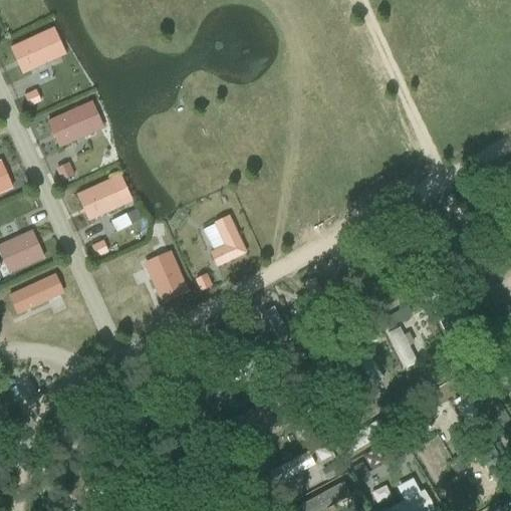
[(44,32),(12,46),(24,73),(56,59),(44,32)]
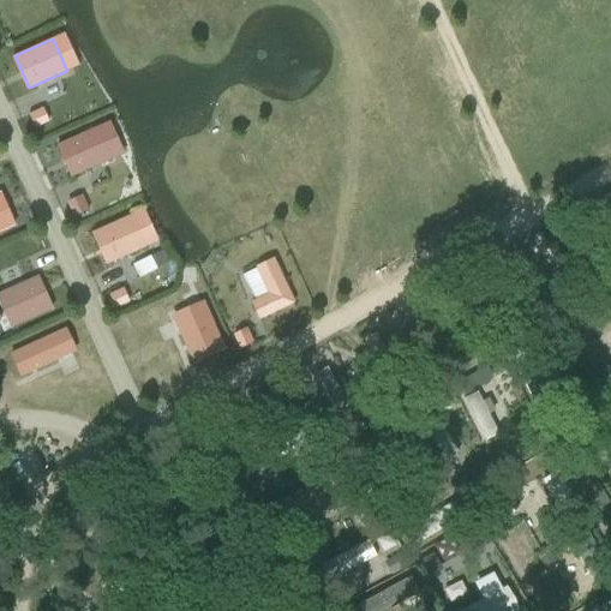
[(15,124),(33,121),(29,105),(12,107),(15,124)]
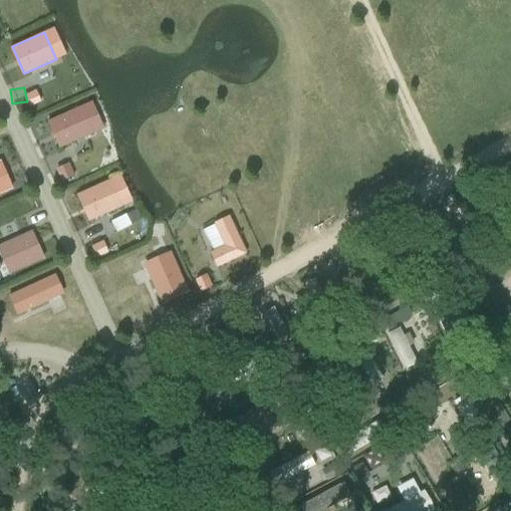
[(36,89),(26,93),(31,105),(41,100),(36,89)]
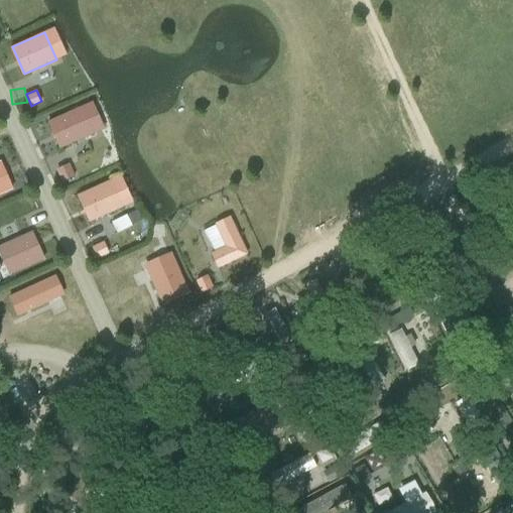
[(95,132),(84,105),(50,119),(62,146),(95,132)]
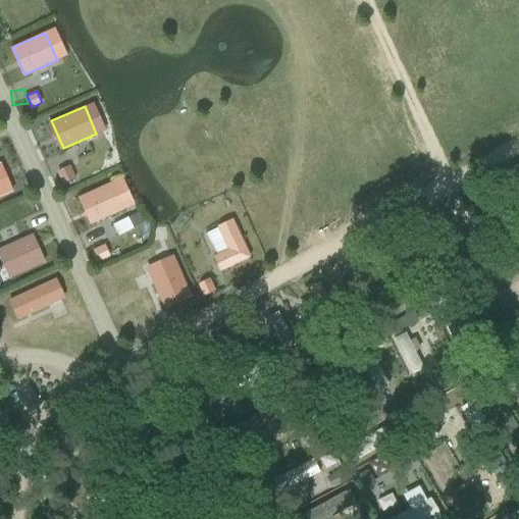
[(1,162),(0,162),(0,195),(13,190),(1,162)]
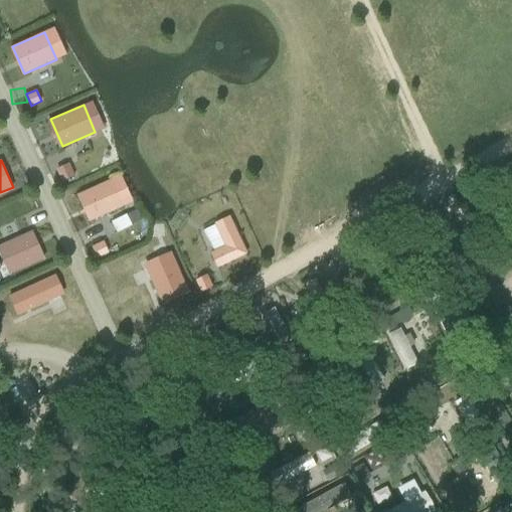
[(69,163),(57,168),(62,179),(74,174),(69,163)]
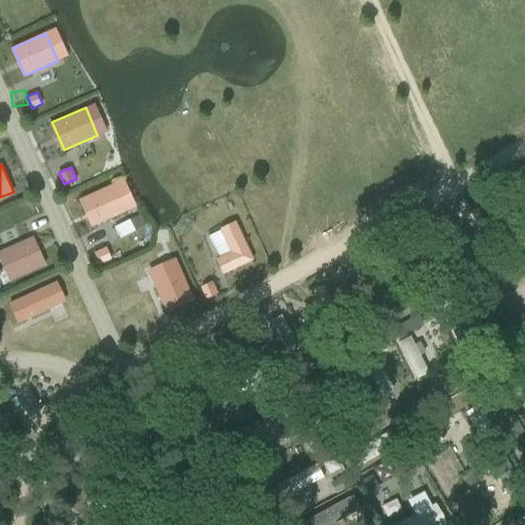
[(116,182),(83,197),(94,224),(128,209),(116,182)]
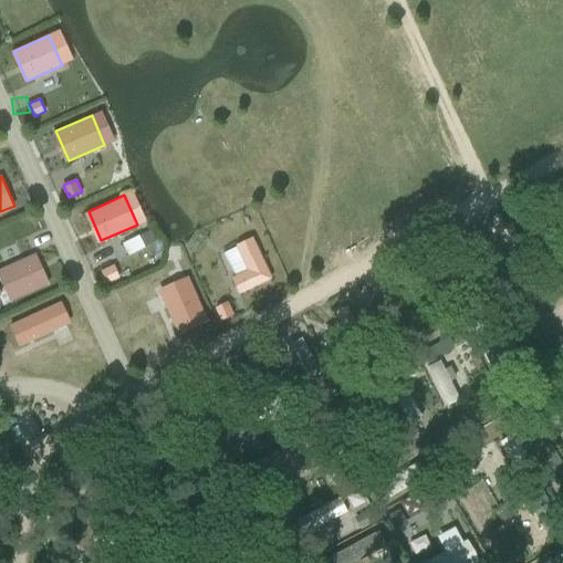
[(273,277),(253,236),(237,243),(249,269),(233,275),(242,292),(273,277)]
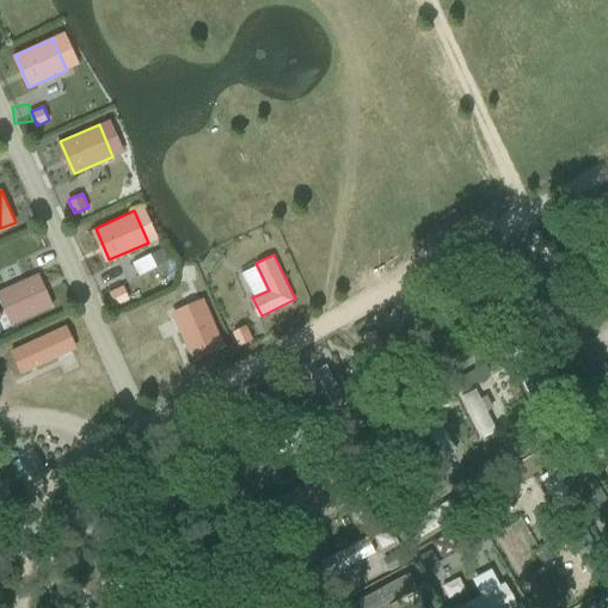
[(53,305),(37,272),(0,289),(0,290),(14,323),(53,305)]
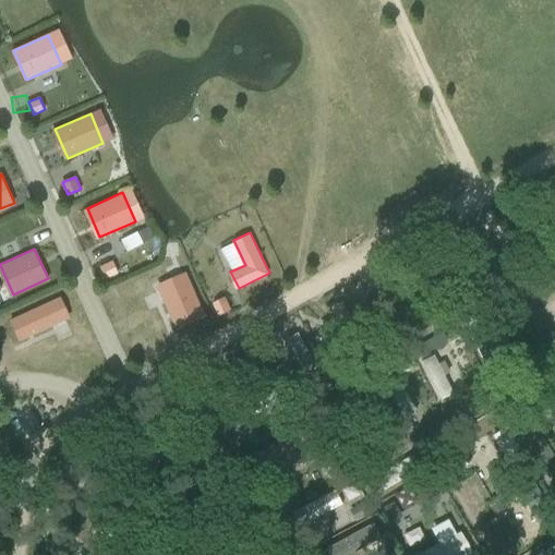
[(113,261),(100,266),(106,278),(119,273),(113,261)]
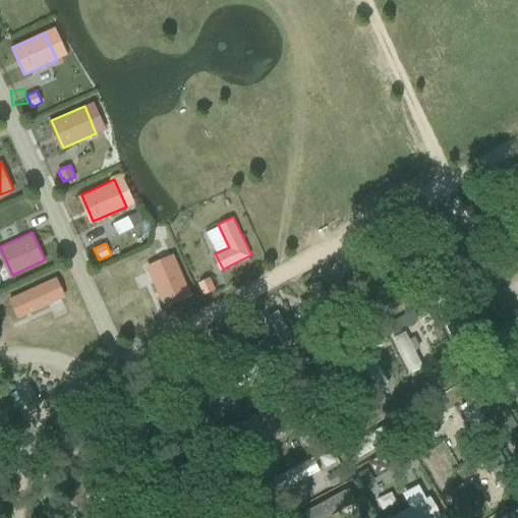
[(488,245),(480,249),(485,262),(495,257),(488,245)]
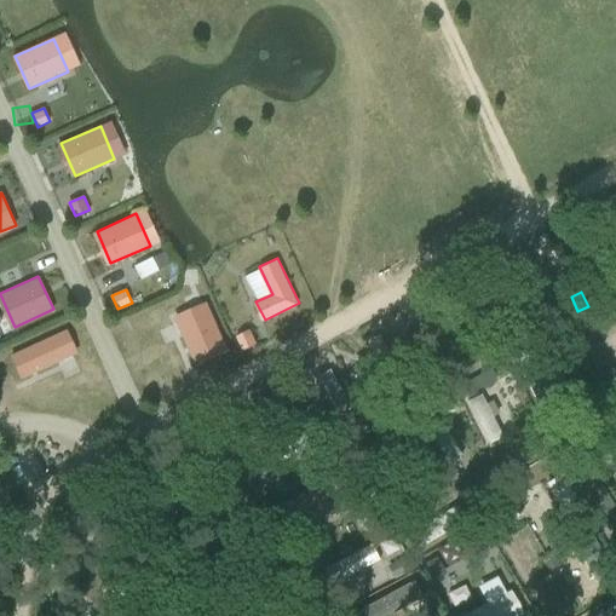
[(251,329),(237,337),(243,350),(257,343),(251,329)]
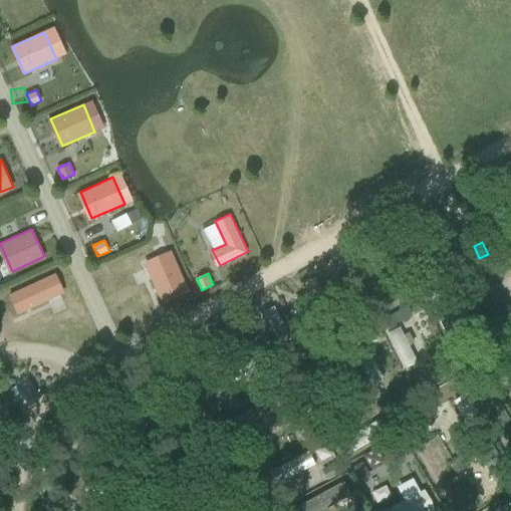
[(367,298),(360,301),(363,309),(370,306),(367,298)]
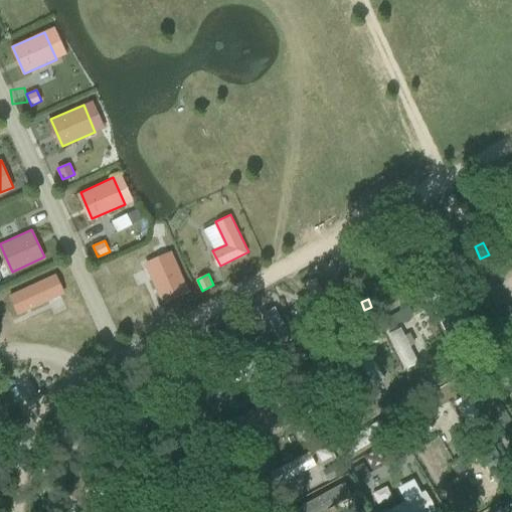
[(409,304),(395,311),(399,320),(407,320),(409,319),(414,313),(409,304)]
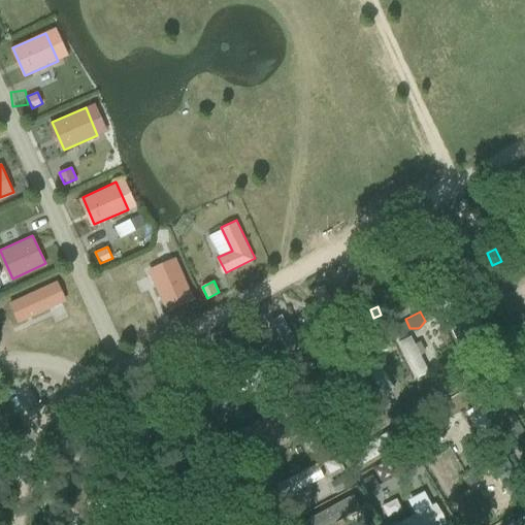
[(396,336),(383,340),(394,372),(406,367),(396,336)]
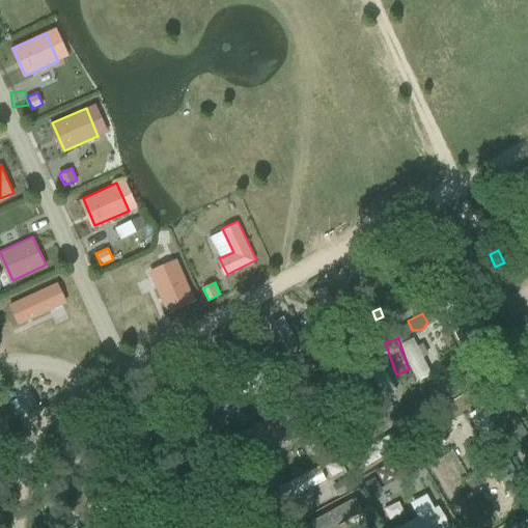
[(326,356),(323,357),(326,363),(329,361),(331,366),(343,359),(337,348),(325,355),(326,356)]
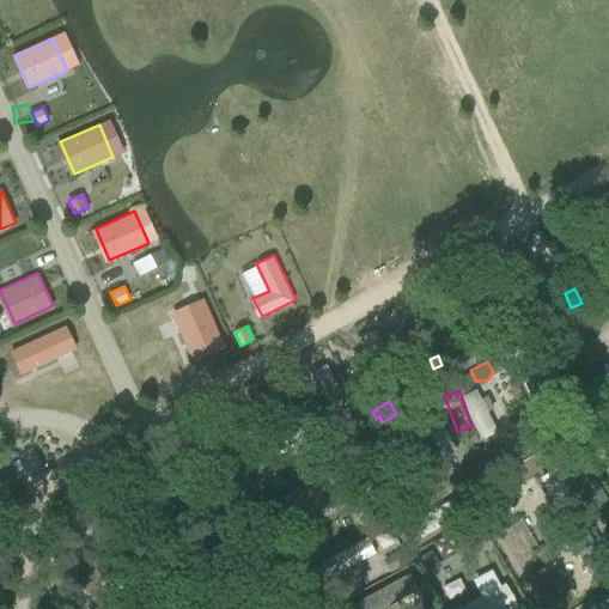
[(230,402),(219,408),(226,421),(237,415),(230,402)]
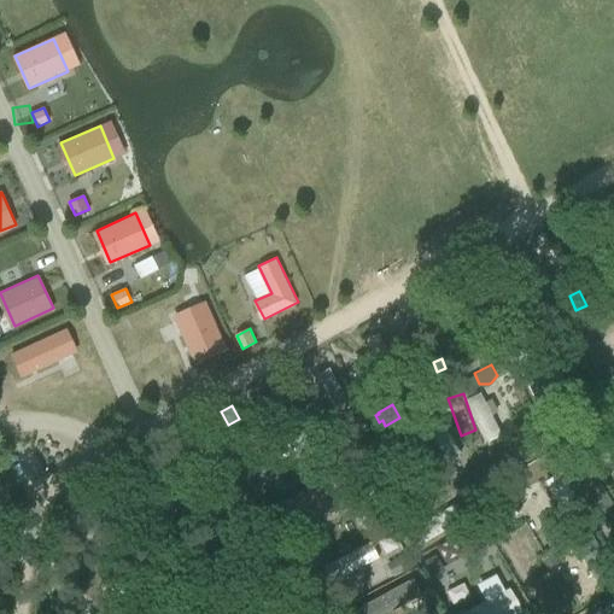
[(413,414),(401,421),(409,436),(421,428),(413,414)]
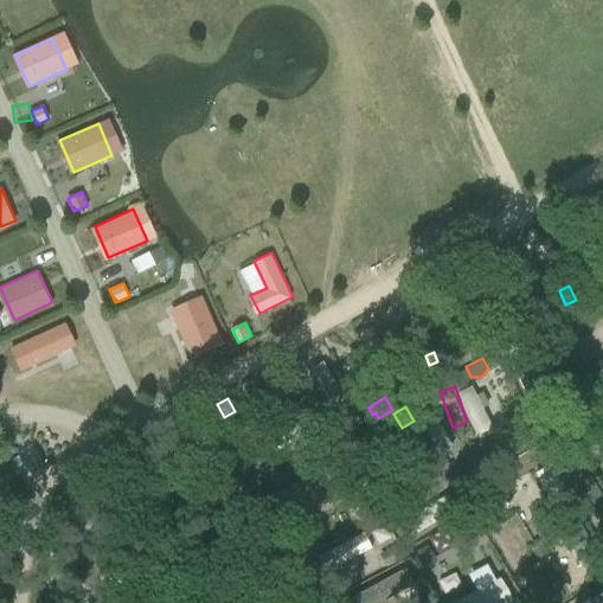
[(329,429),(321,435),(327,446),(335,440),(329,429)]
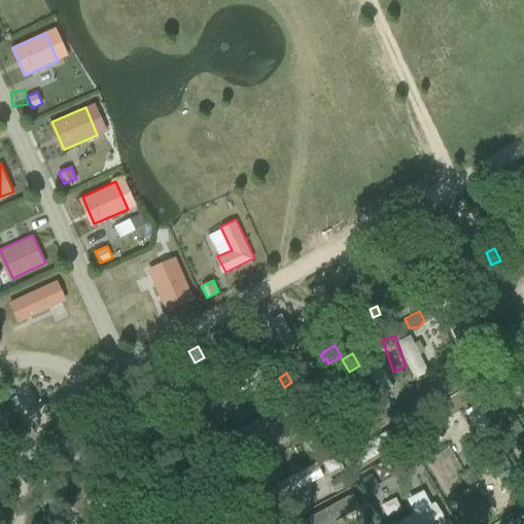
[(448,412),(459,435),(494,420),(479,386),(456,396),(460,406),(448,412)]
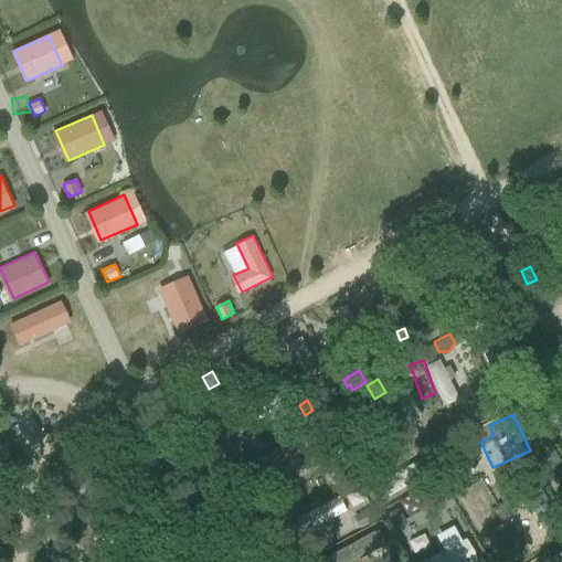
[(177,466),(162,477),(169,487),(183,477),(177,466)]
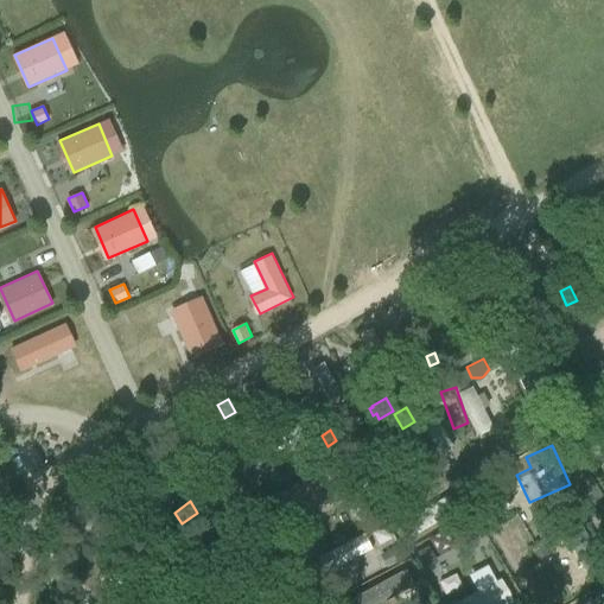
[(550,514),(536,522),(542,533),(557,525),(550,514)]
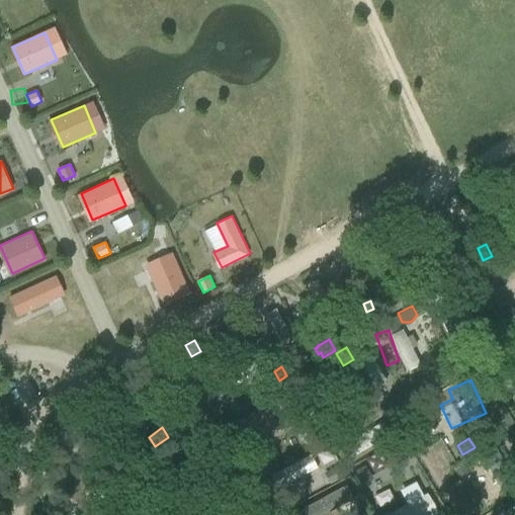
[(48,469),(62,485),(77,501),(95,485),(66,452),(48,469)]
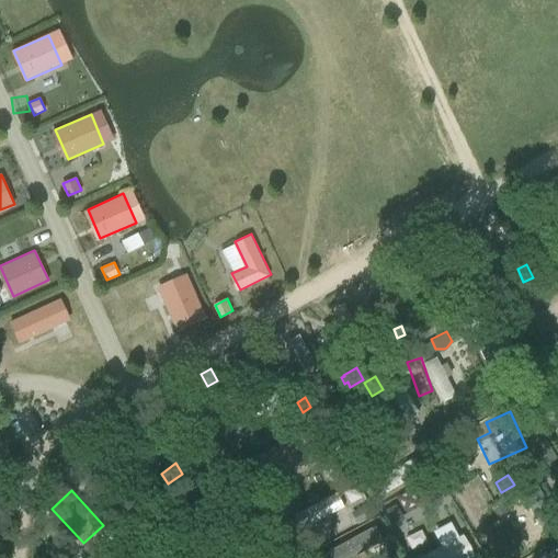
[(369,502),(356,509),(363,520),(375,512),(369,502)]
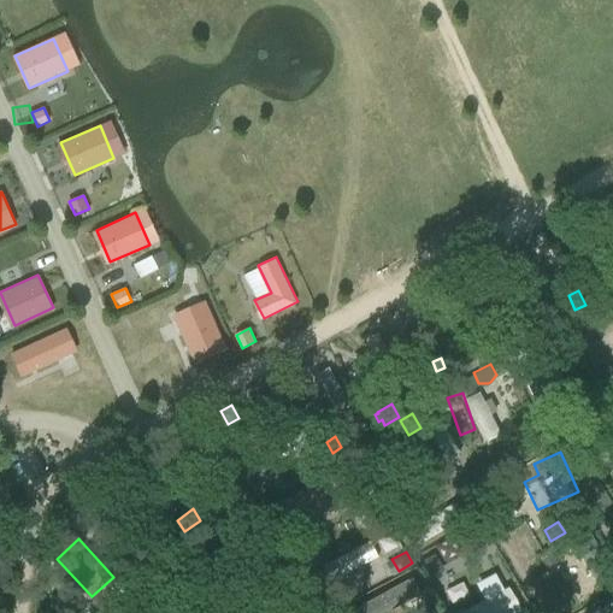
[(436,555),(424,563),(432,576),(444,569),(436,555)]
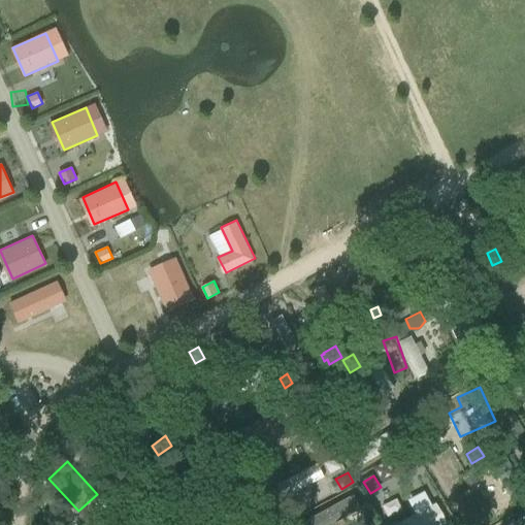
[(41,496),(23,506),(32,524),(34,524),(52,516),(41,496)]
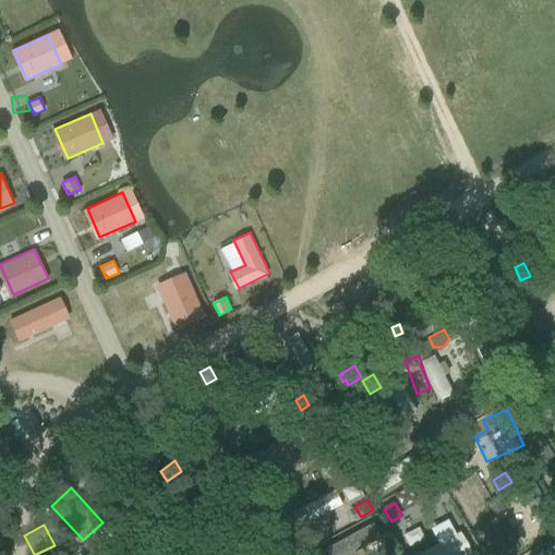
[(449,554),(442,535),(395,554),(449,554)]
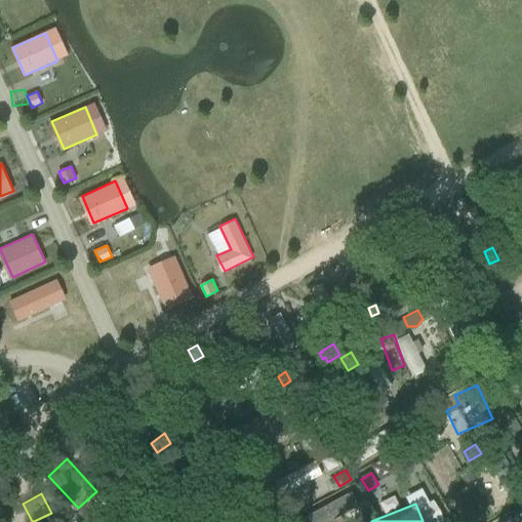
[(490,521),(519,521),(514,511),(490,521)]
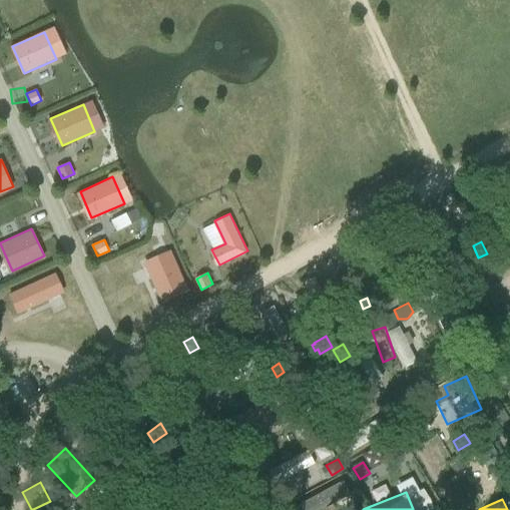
[(308,509),(309,500),(293,500),(293,509),(308,509)]
